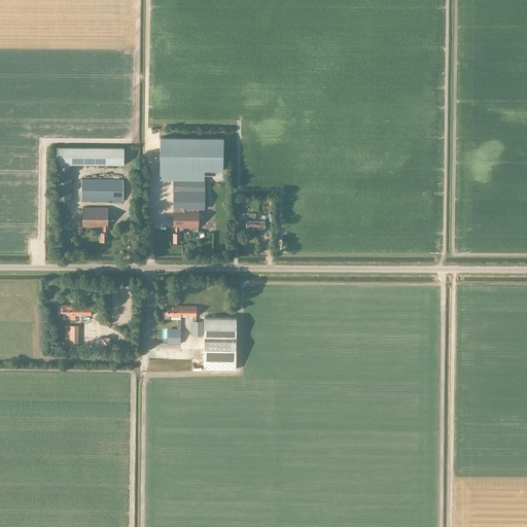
[(222,170),(222,137),(160,137),(160,169),(174,169),(174,179),(179,179),(185,179),(185,169),(204,170),(222,170)]
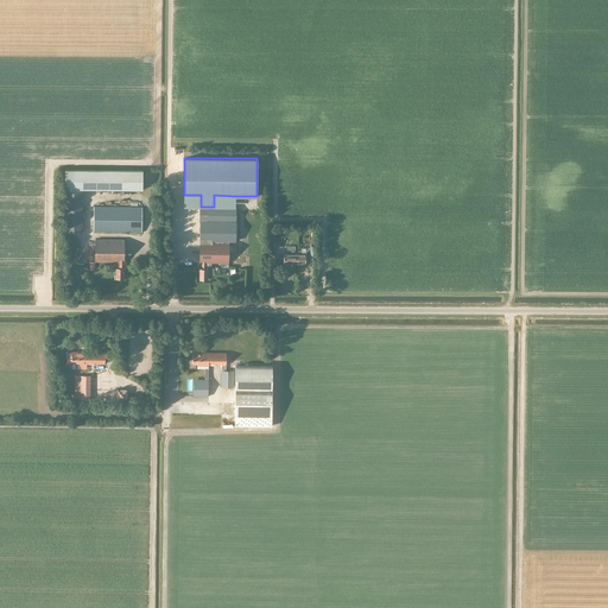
[(65,169),(65,189),(143,189),(143,170),(65,169)]
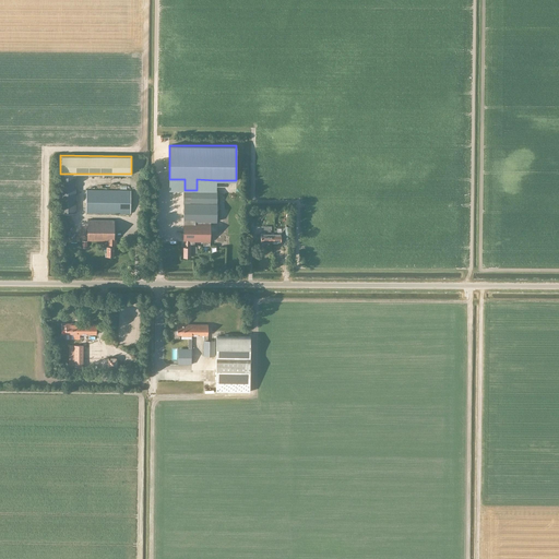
[(60,174),(60,213),(75,213),(75,175),(60,174)]
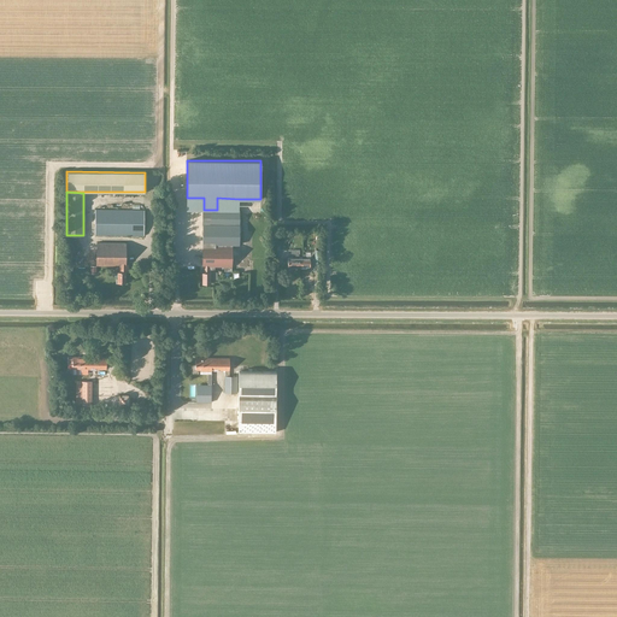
[(95,209),(94,235),(144,236),(144,210),(95,209)]
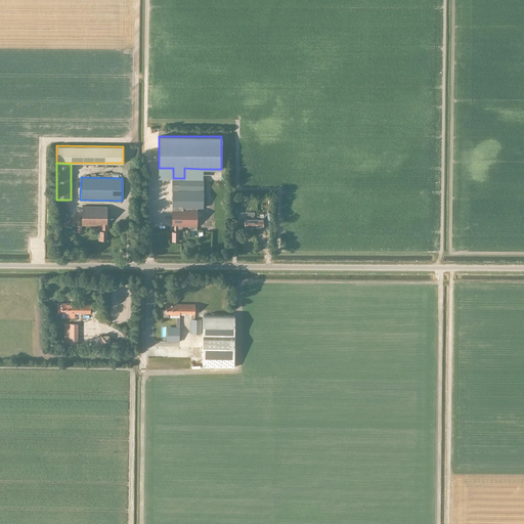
[(203,178),(178,178),(173,178),(172,207),(172,226),(173,226),(173,231),(172,231),(172,241),(178,241),(178,231),(182,231),(182,226),(195,226),(197,207),(203,208),(203,178)]
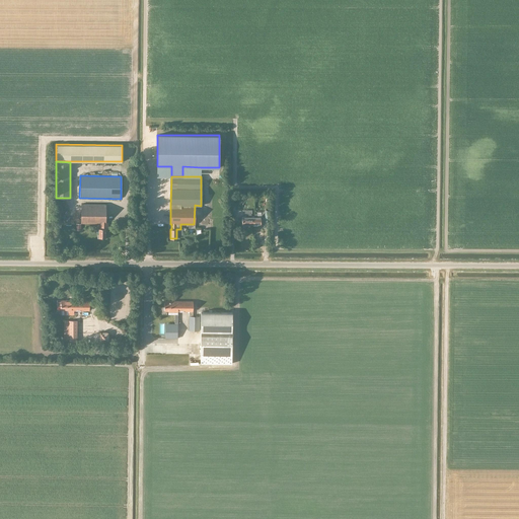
[(105,224),(105,223),(105,204),(81,204),(81,223),(99,223),(99,228),(98,228),(98,237),(105,237),(105,228),(108,228),(108,224),(105,224)]
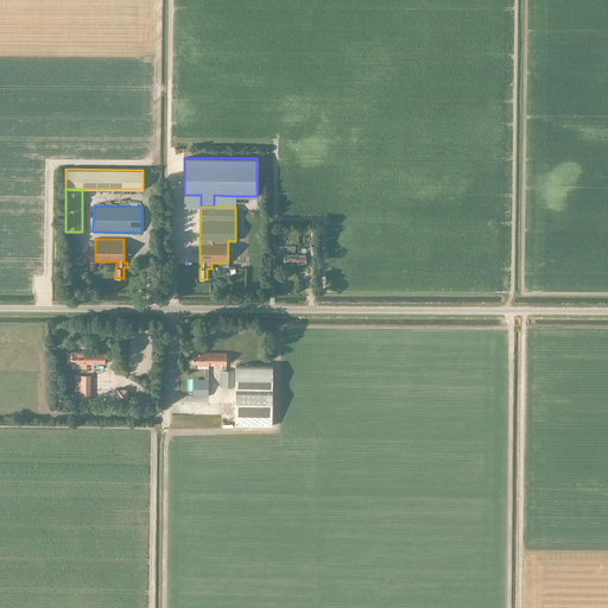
[(295,254),(293,249),(295,249),(295,246),(286,246),(286,249),(287,249),(287,254),(284,254),(283,263),(296,263),(296,257),(296,254),(295,254)]
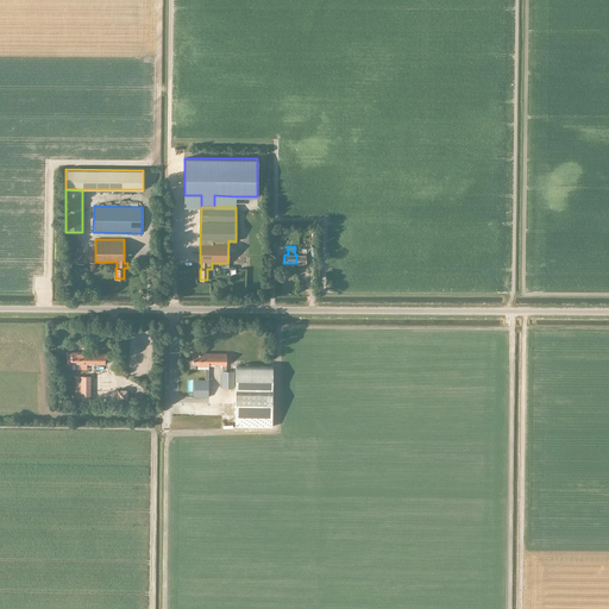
[(306,263),(306,255),(306,249),(301,249),(301,250),(299,250),(299,255),(296,255),(296,257),(296,263),(306,263)]
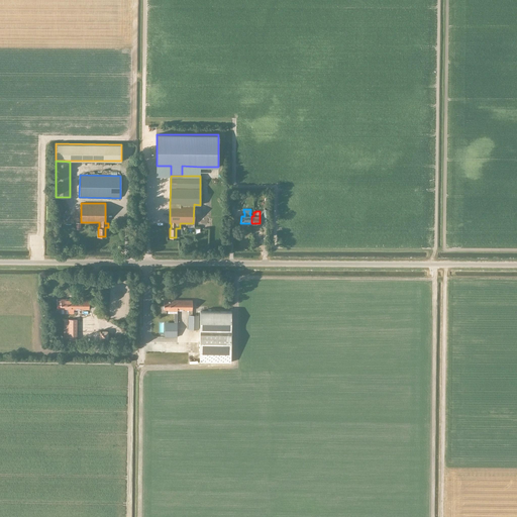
[(89,299),(61,299),(57,299),(57,309),(76,309),(80,309),(89,309),(89,299)]
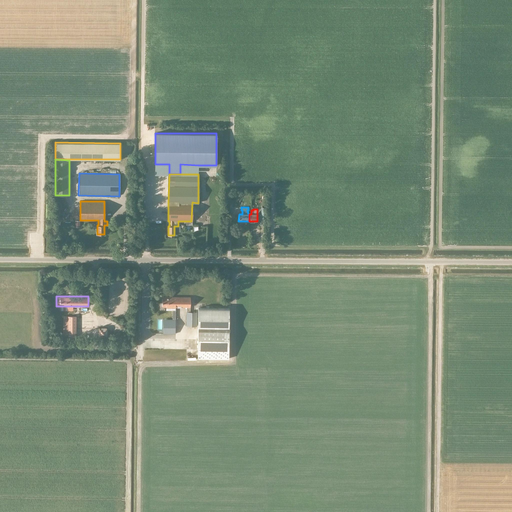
[(196,326),(197,312),(190,312),(190,307),(190,297),(162,297),(162,307),(186,307),(186,312),(186,326),(196,326)]
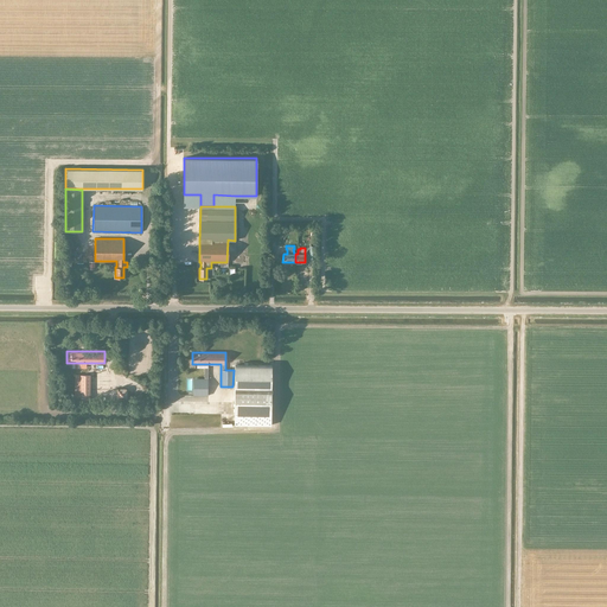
[(235,365),(235,413),(272,413),(272,366),(235,365)]
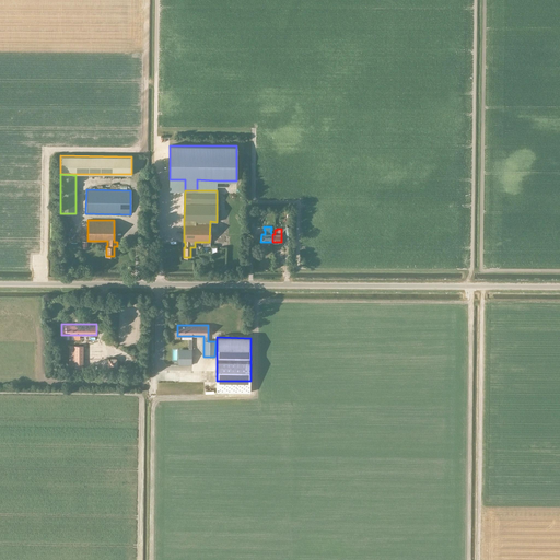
[(191,365),(191,340),(188,340),(188,349),(181,349),(181,365),(191,365)]
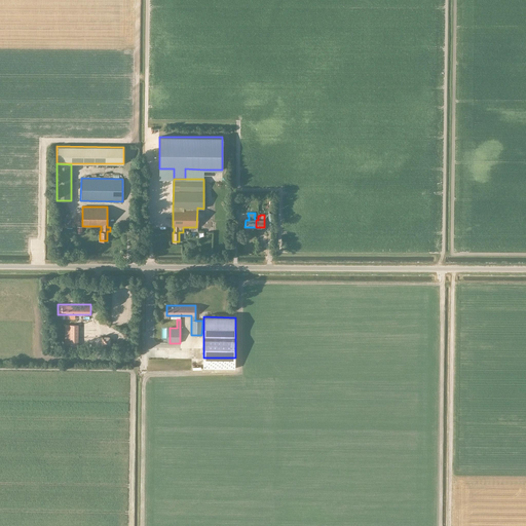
[(76,348),(76,325),(65,325),(65,344),(64,348),(76,348)]
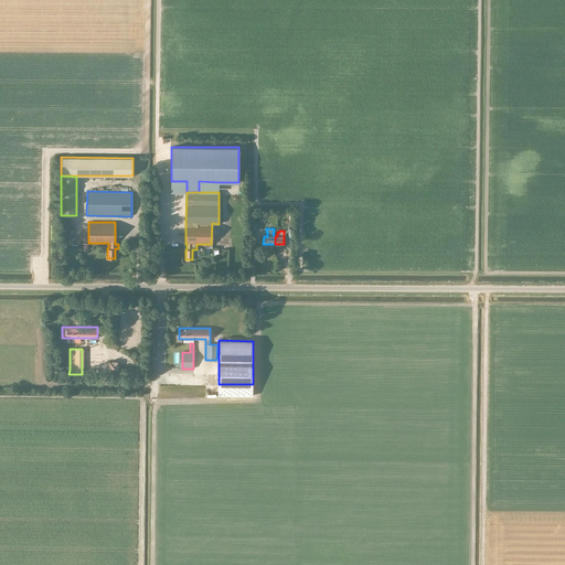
[(119,364),(109,364),(109,374),(119,374),(119,364)]
